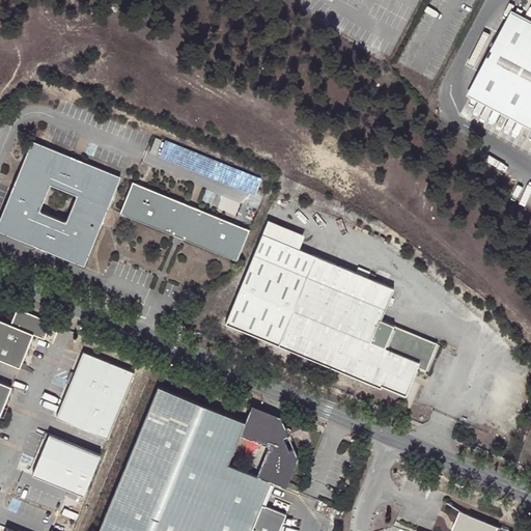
[(509,22),(530,32),(530,22),(513,12),(509,22)]
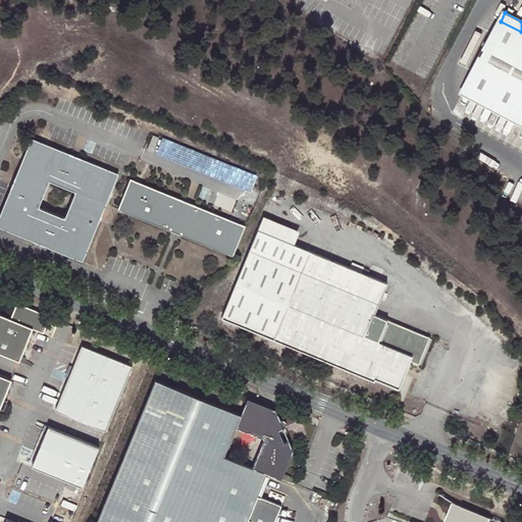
[(521,32),(501,21),(467,88),(521,115),(521,32)]
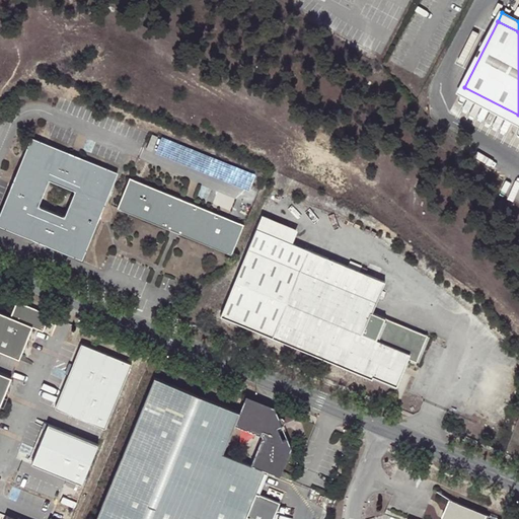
[(518,115),(464,87),(459,96),(518,127),(518,115)]
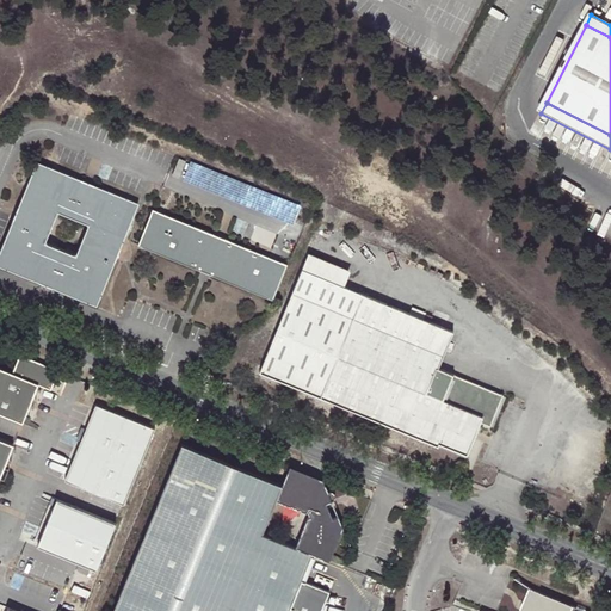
[(121,248),(141,201),(93,183),(92,187),(81,184),(84,178),(39,160),(19,205),(25,208),(22,218),(16,216),(0,251),(0,263),(41,279),(43,275),(54,278),(51,284),(97,303),(117,257),(112,255),(116,246),(121,248)]
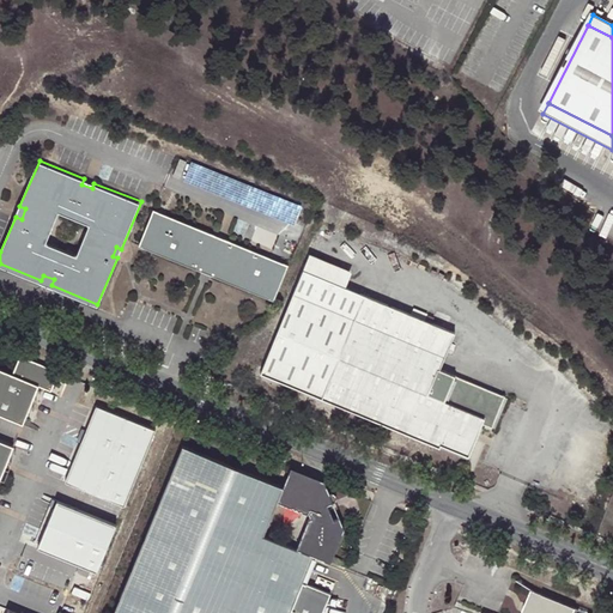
[(22,219),(25,208),(19,206),(16,217),(22,219)]
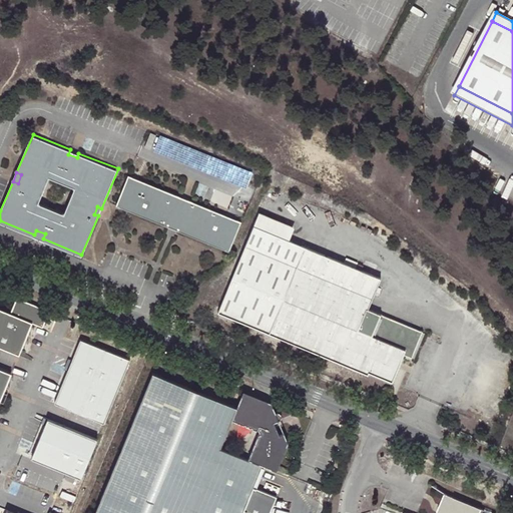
[(116,204),(169,225),(171,221),(179,225),(178,229),(230,250),(239,228),(242,221),(190,199),(188,203),(179,200),(181,195),(129,174),(116,204)]
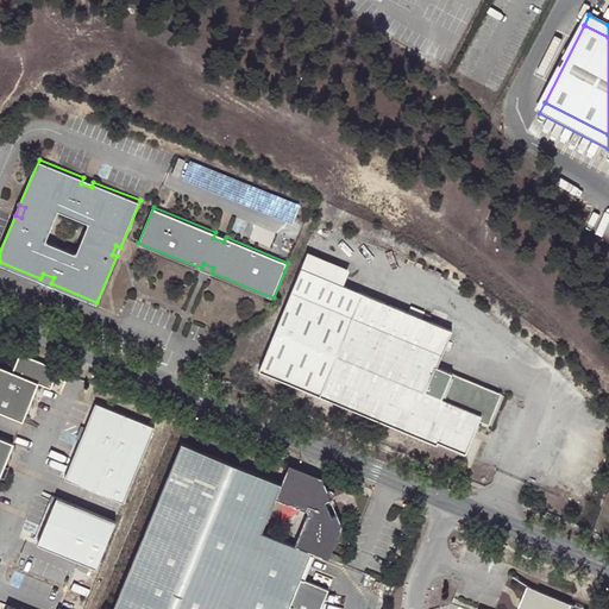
[(213,238),(224,242),(226,237),(215,232),(213,238)]
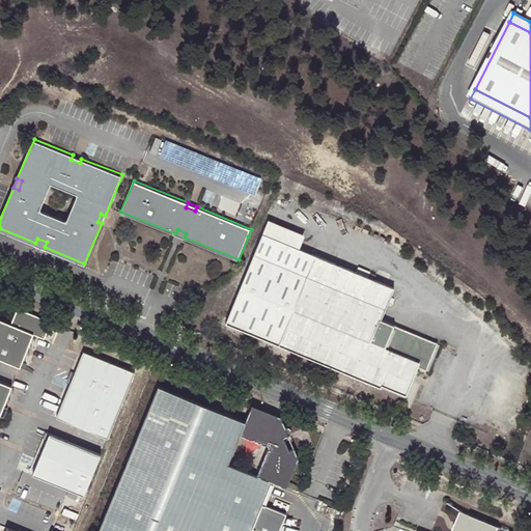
[(268,219),(262,232),(298,247),(304,234),(268,219)]
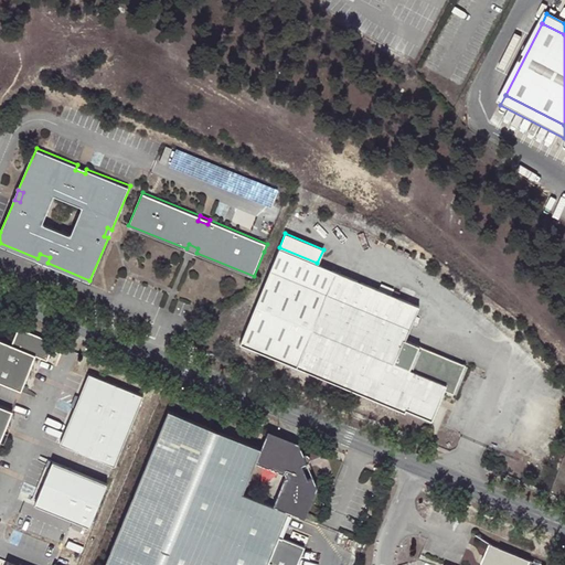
[(279,247),(240,343),(404,412),(405,409),(430,420),(444,390),(452,394),(465,365),(404,340),(418,306),(317,263),(279,247)]
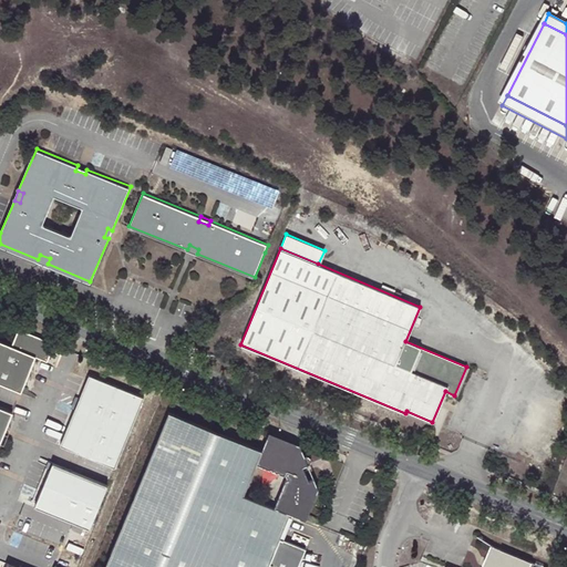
[(20,387),(31,361),(34,363),(35,359),(48,363),(57,341),(20,328),(12,347),(0,340),(0,384),(21,393),(23,389),(20,387)]
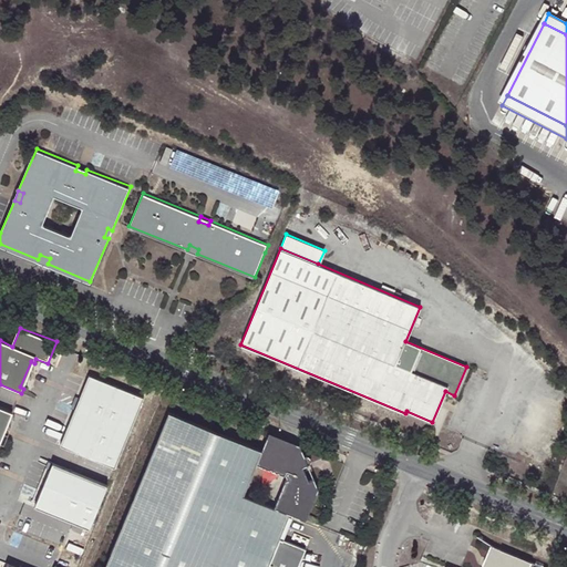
[(31,361),(20,387),(23,389),(34,363),(31,361)]
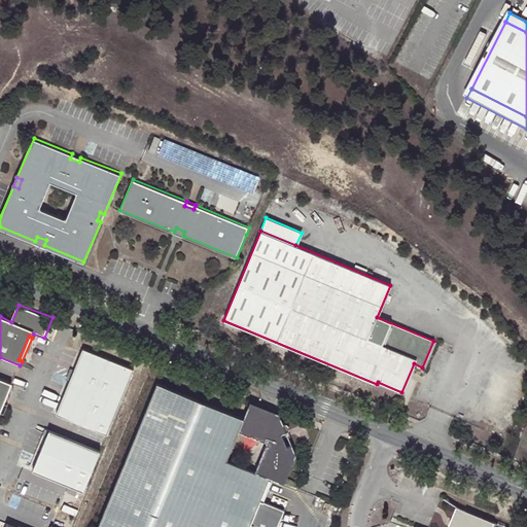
[(57,416),(107,436),(135,372),(84,351),(57,416)]
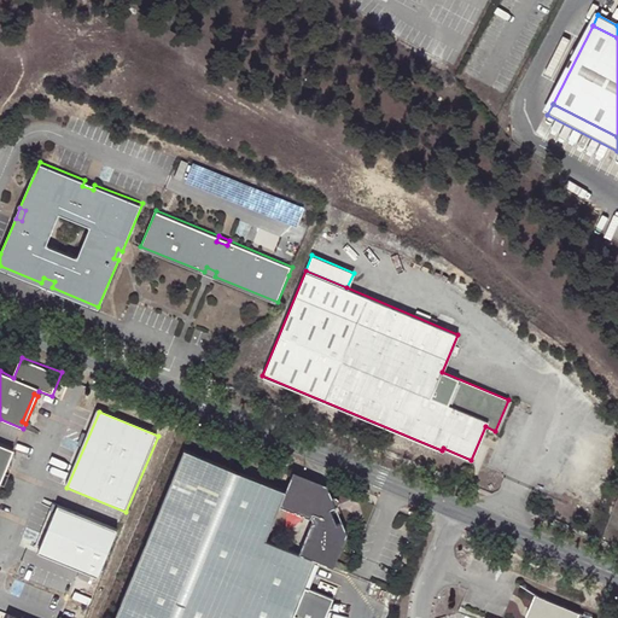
[(0,473),(7,456),(11,458),(15,452),(0,444),(0,473)]
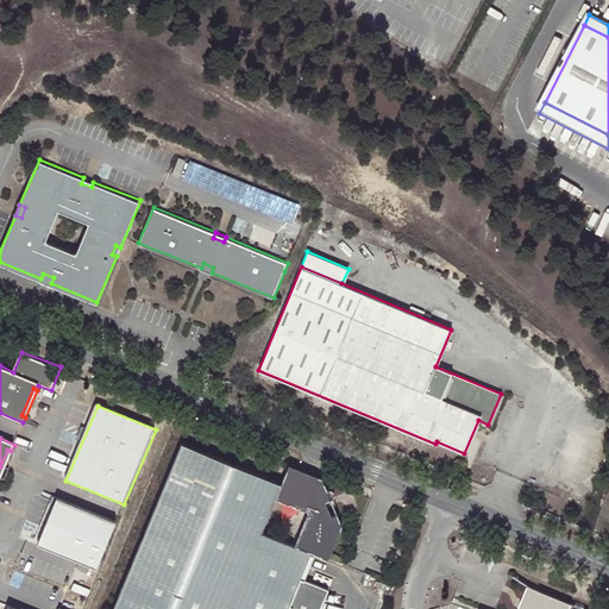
[(327,518),(314,512),(305,515),(294,542),(262,529),(275,497),(303,508),(331,497),(322,477),(288,463),(280,482),(181,441),(111,608),(286,608),(311,550),(314,552),(328,557),(341,523),(337,512),(327,518)]
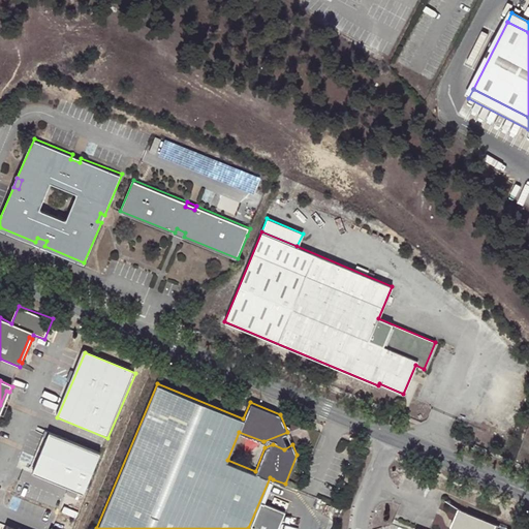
[(6,391),(0,405),(0,413),(9,392),(6,391)]
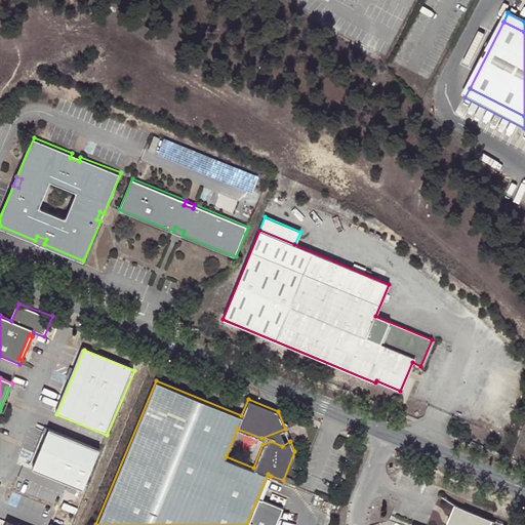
[(253,468),(263,444),(261,438),(237,429),(226,456),(253,468)]
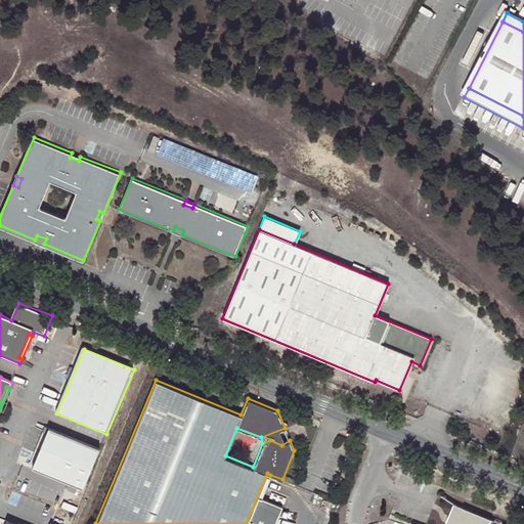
[(261,437),(262,443),(270,440),(281,445),(290,440),(285,428),(261,437)]
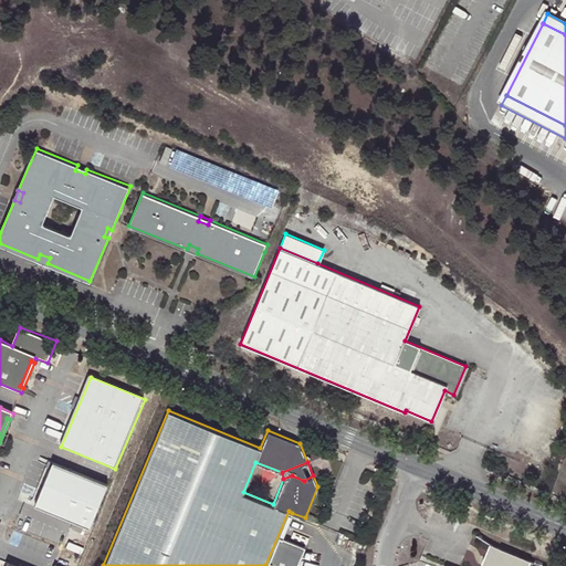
[(108,486),(53,464),(35,507),(90,530),(108,486)]
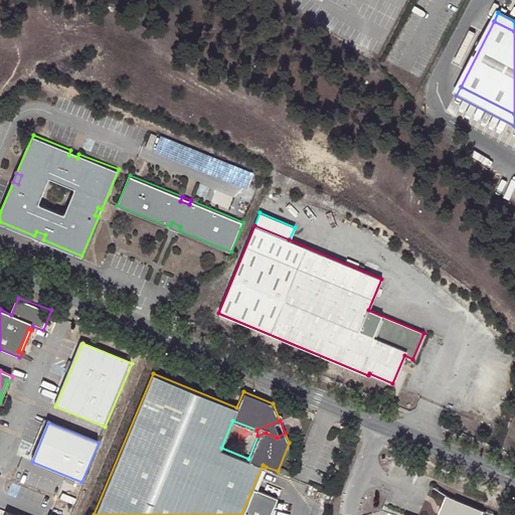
[(245,514),(266,467),(263,465),(241,514),(245,514)]
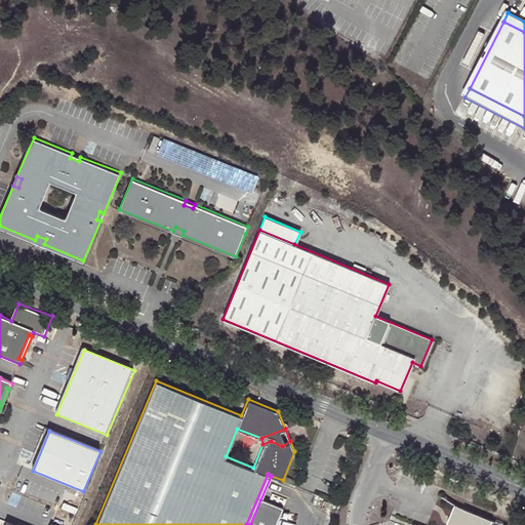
[(490,524),(492,520),(454,505),(445,524),(417,524),(413,523),(412,524),(490,524)]
